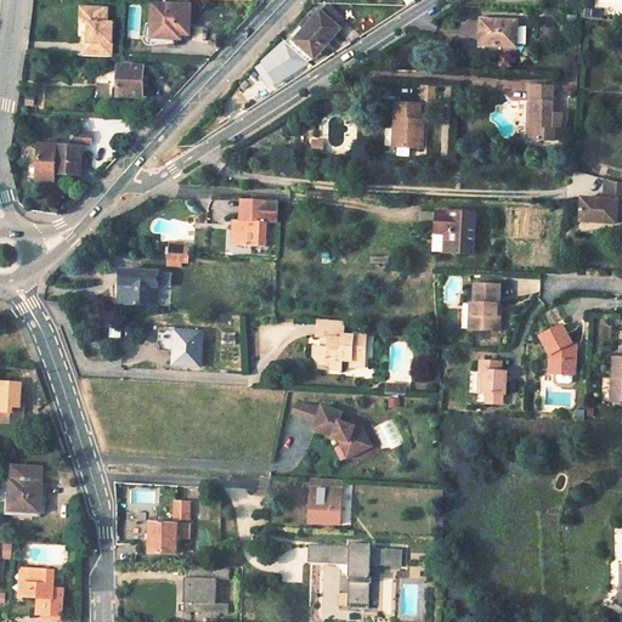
[(190,6),(153,5),(153,24),(152,38),(175,39),(181,39),(181,34),(190,34),(190,6)]
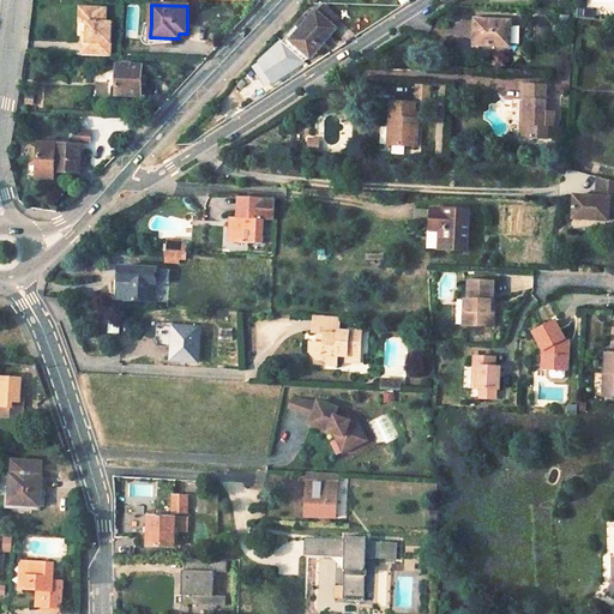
[(296,26),(283,42),(271,52),(260,61),(259,62),(272,83),(305,62),(309,59),(336,30),(332,26),(341,19),(326,5),(318,14),(317,12),(301,30),(296,26)]
